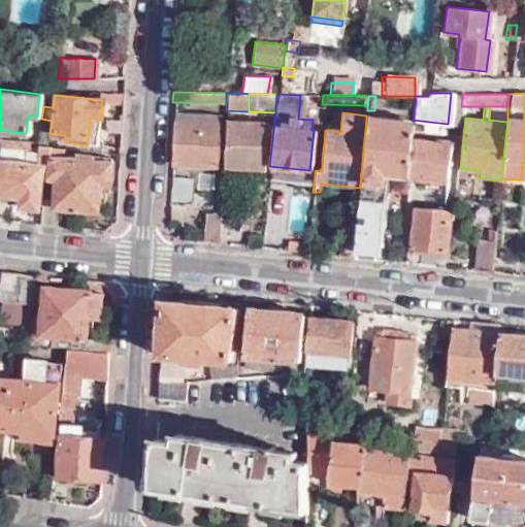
[(412,130),(412,124),(366,119),(360,188),(359,197),(380,198),(382,172),(399,173),(398,190),(406,191),(407,175),(412,130)]
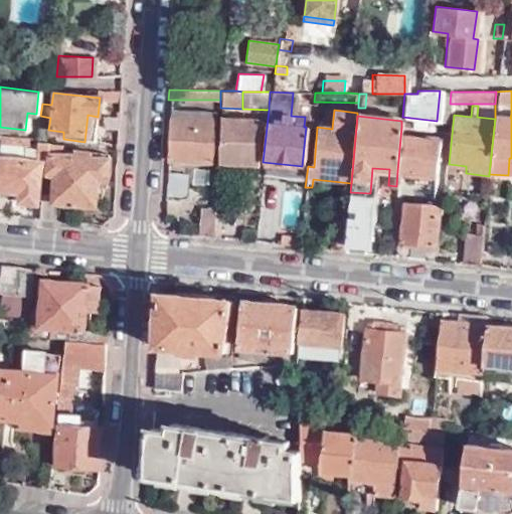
[(168,118),(166,161),(212,164),(214,121),(168,118)]
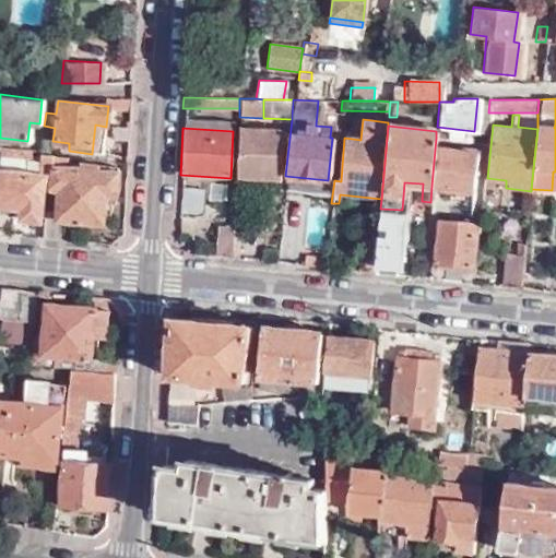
[(253,178),(265,179),(281,179),(283,131),(240,129),(237,178),(253,178)]
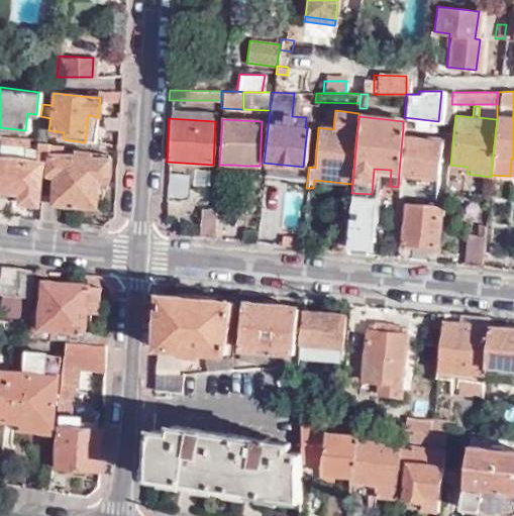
[(411,128),(403,127),(399,172),(436,175),(439,138),(422,136),(422,138),(407,137),(411,128)]
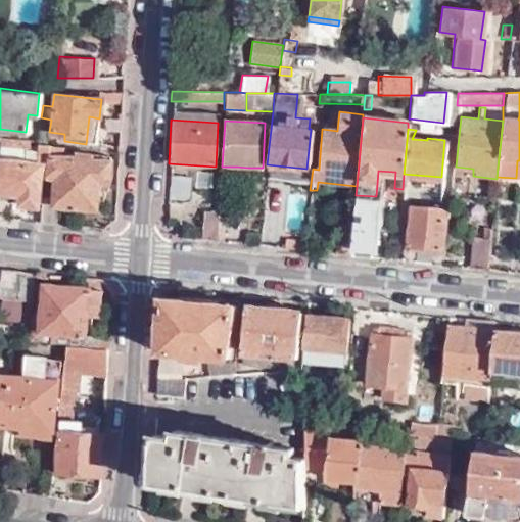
[(35,149),(35,145),(35,142),(0,138),(0,146),(35,149)]
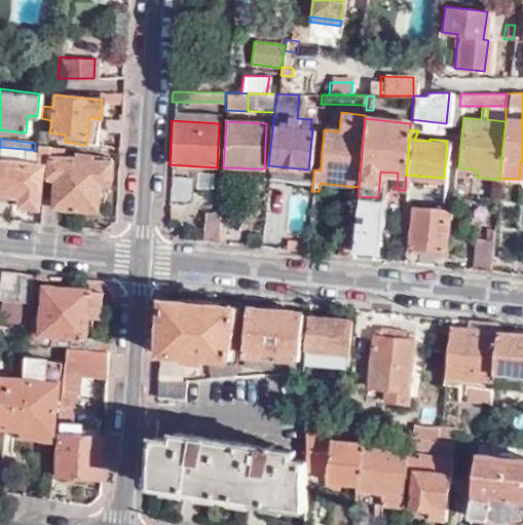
[(43,174),(46,147),(40,146),(37,166),(0,162),(0,219),(4,220),(7,193),(19,194),(19,204),(36,207),(40,173),(43,174)]
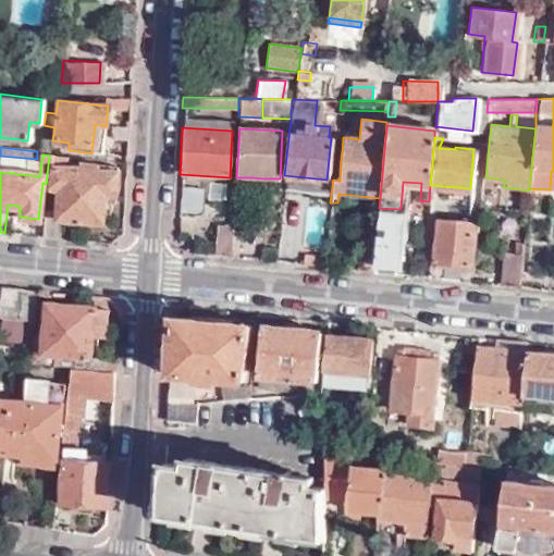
[(65,169),(66,158),(49,156),(46,184),(45,186),(56,187),(54,197),(58,198),(56,218),(58,219),(99,223),(102,201),(112,202),(115,174),(111,173),(110,167),(78,163),(77,171),(65,169)]
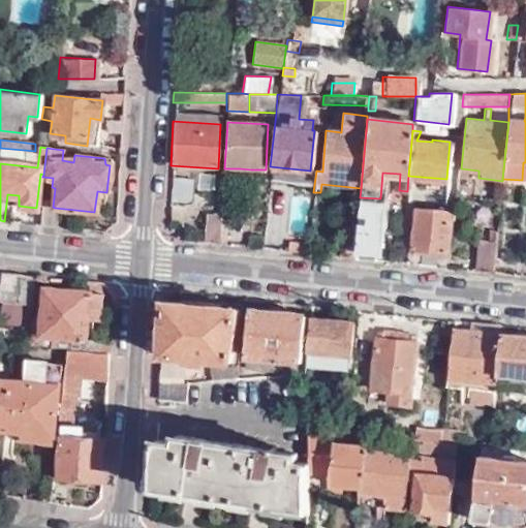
[(270,166),(270,178),(312,183),(313,171),(310,171),(270,166)]
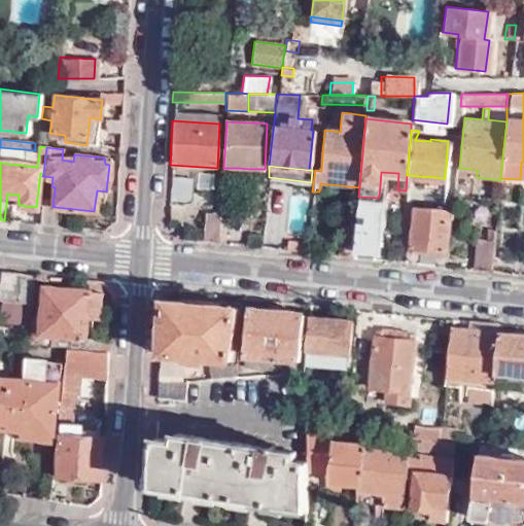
[(249,180),(250,169),(239,168),(238,180),(249,180)]
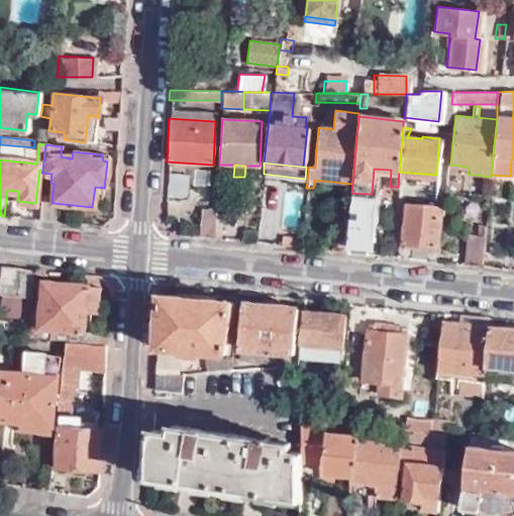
[(207,190),(208,173),(191,171),(190,188),(207,190)]
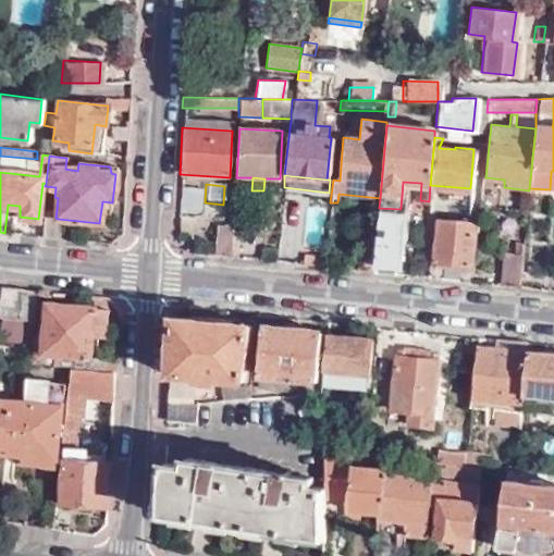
[(177,189),(179,215),(199,214),(198,189),(177,189)]
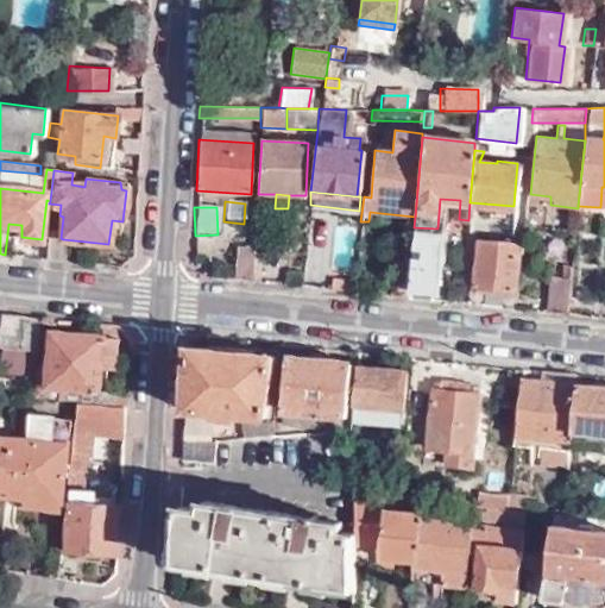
[(438,229),(414,227),(410,263),(409,287),(433,289),(435,261),(441,261),(445,230),(438,229)]
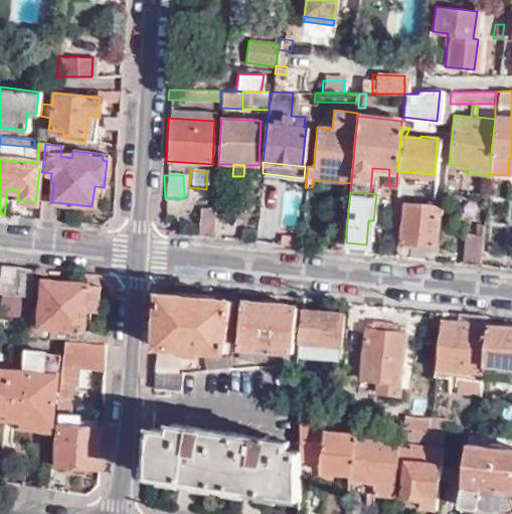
[(440,209),(441,194),(433,193),(431,208),(403,205),(401,206),(398,242),(432,246),(436,209),(440,209)]
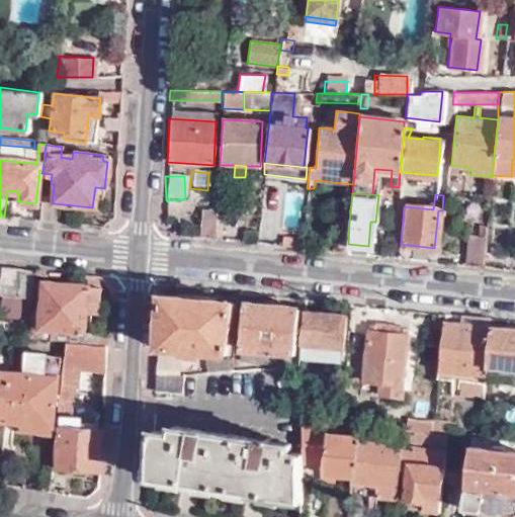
[(37,220),(53,222),(54,203),(52,202),(39,200),(37,220)]
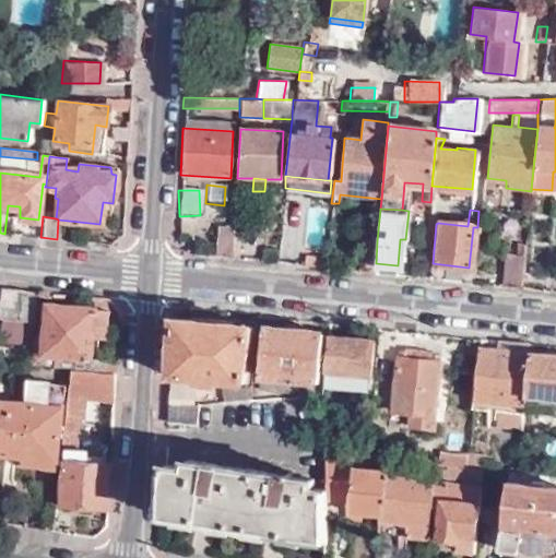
[(214,257),(232,259),(233,229),(216,228),(214,257)]
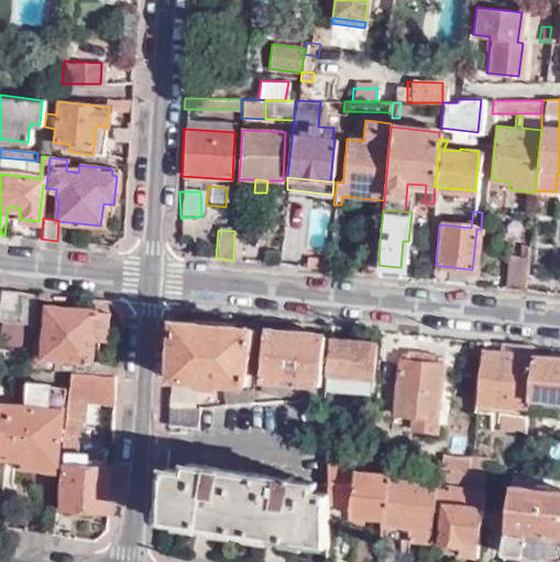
[(360,274),(377,276),(379,265),(380,243),(363,242),(360,274)]
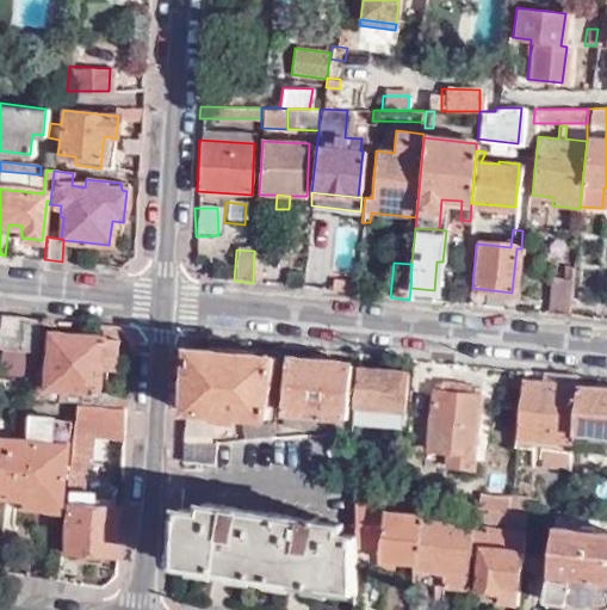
[(570,316),(574,269),(563,267),(562,279),(551,278),(547,314),(570,316)]
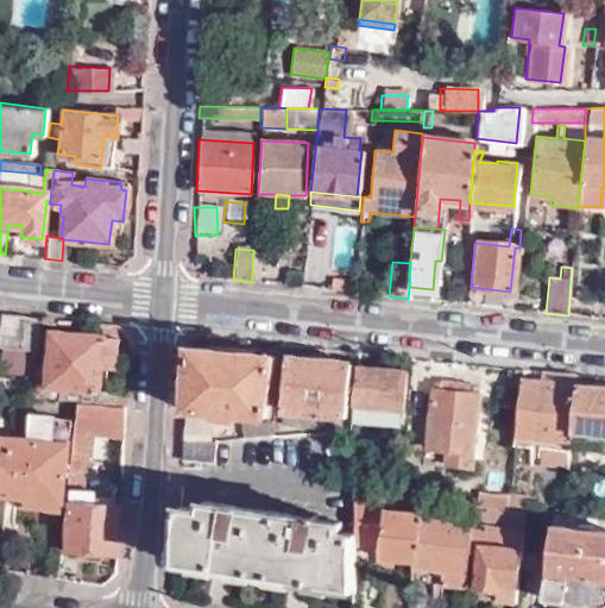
[(329,280),(328,290),(351,293),(352,282),(329,280)]
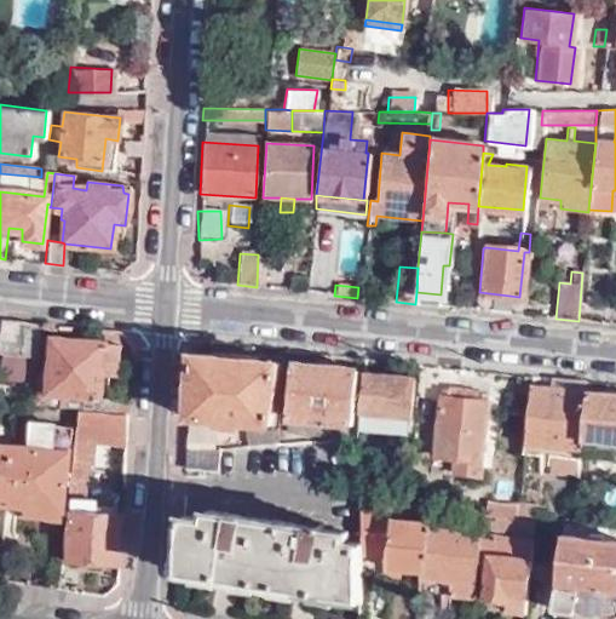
[(0,354),(19,355),(22,324),(3,320),(0,343),(0,354)]
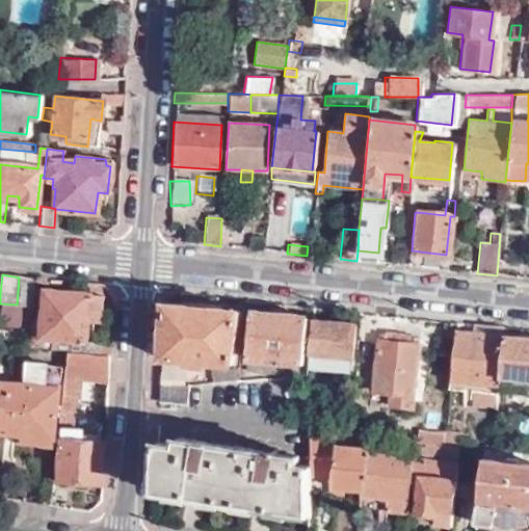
[(17,304),(31,307),(35,279),(19,277),(17,304)]
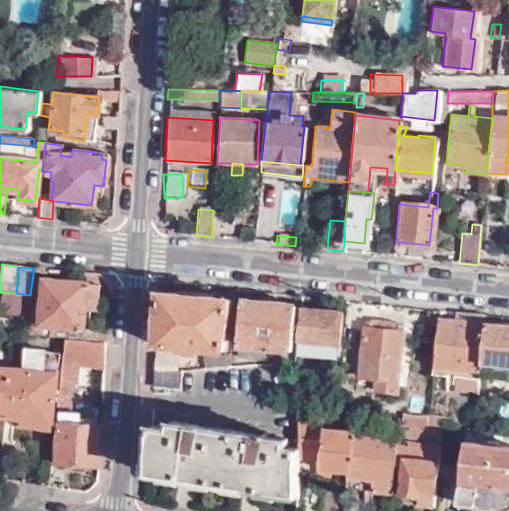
[(64,339),(102,342),(103,332),(79,330),(79,325),(84,325),(85,313),(93,313),(96,286),(39,280),(34,327),(62,329),(61,339),(64,339)]
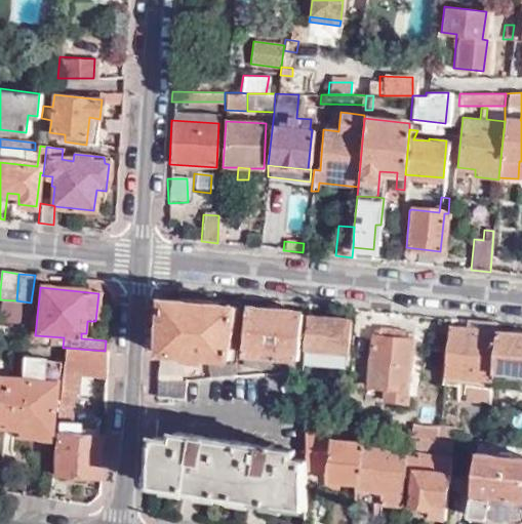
[(234,308),(163,299),(160,298),(156,378),(179,379),(181,354),(183,354),(183,358),(201,360),(201,358),(228,360),(234,308)]
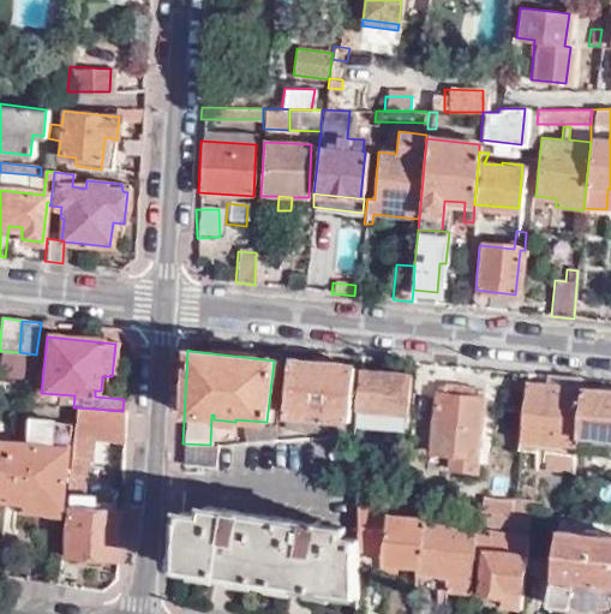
[(347,423),(354,369),(289,363),(283,416),(299,417),(298,424),(310,424),(310,418),(317,419),(316,431),(324,431),(325,422),(347,423)]
